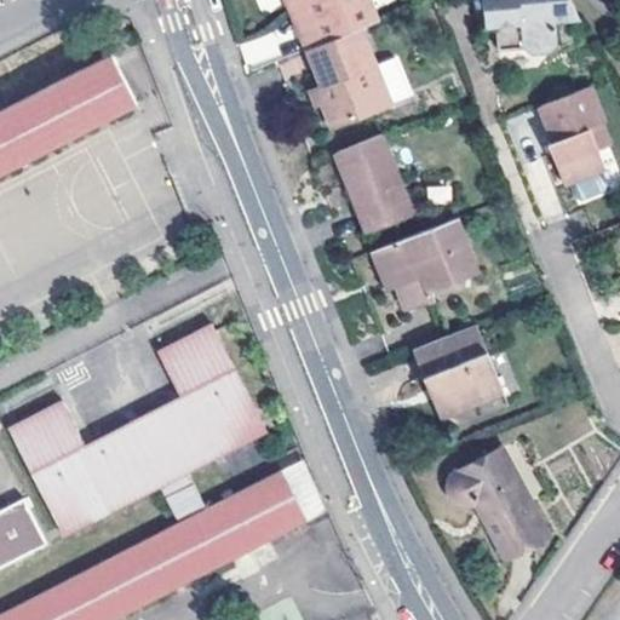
[(313,45),(294,0),(281,0),(302,50),(313,45)]
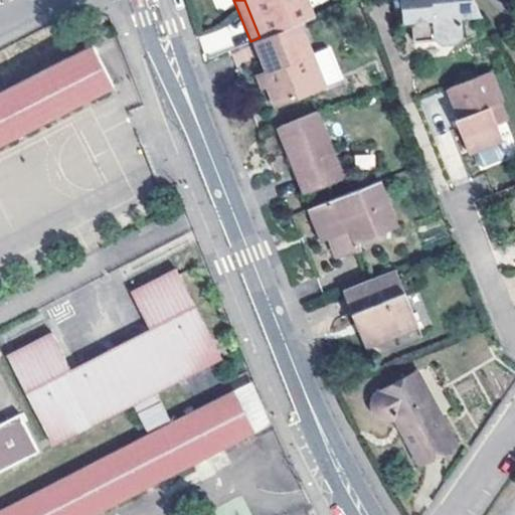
[(293,22),(309,15),(302,0),(244,0),(260,37),(293,22)]
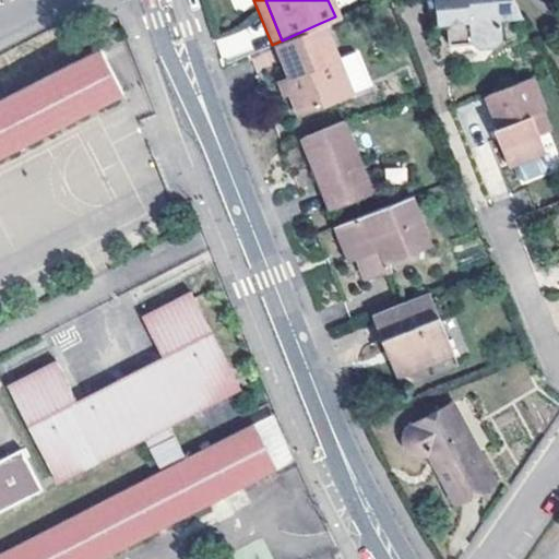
[(520,19),(510,0),(428,0),(429,16),(438,16),(438,26),(439,48),(463,47),(465,51),(488,51),(496,44),(497,19),(520,19)]
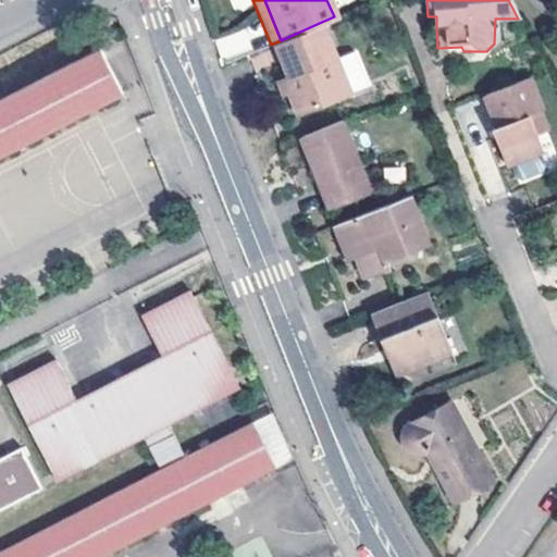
[(428,26),(436,26),(436,16),(428,16),(428,26)]
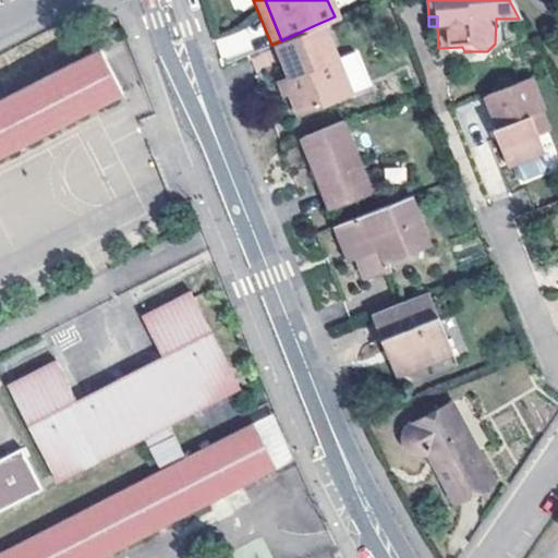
[(294,110),(346,88),(329,51),(317,24),(271,45),(283,73),(279,74),(286,88),(294,110)]
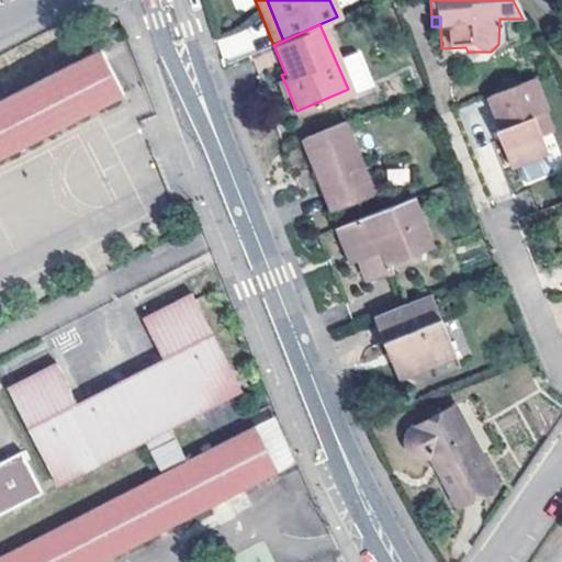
[(332,52),(348,89),(364,81),(349,43),(332,52)]
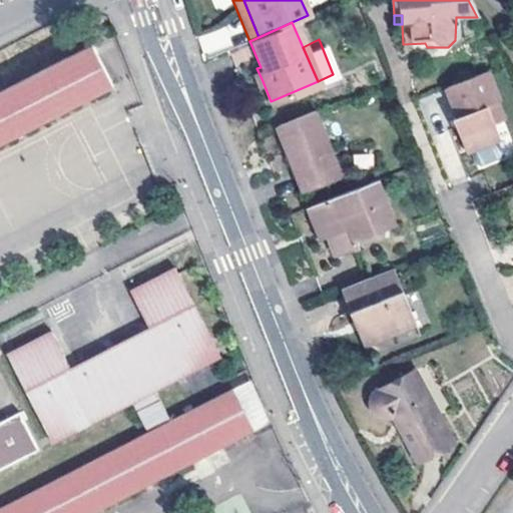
[(0,143),(114,85),(92,43),(0,90),(0,143)]
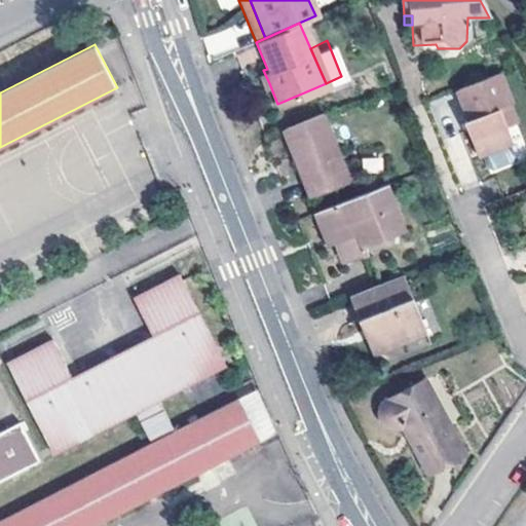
[(269,83),(263,70),(258,72),(263,86),(269,83)]
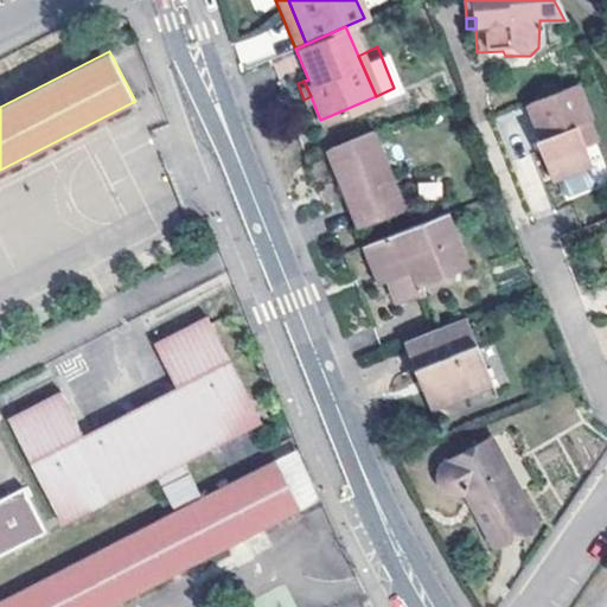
[(587,116),(576,82),(525,100),(537,135),(538,139),(540,144),(532,146),(543,179),(548,178),(553,191),(560,195),(580,186),(583,180),(577,167),(588,164),(581,145),(592,141),(582,119),(587,116)]
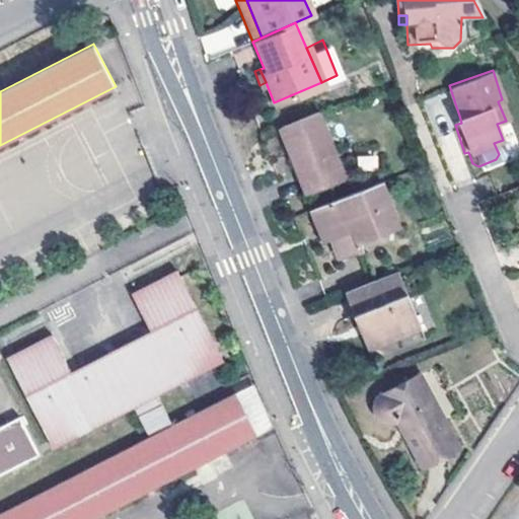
[(316,108),(277,126),(292,161),(297,159),(309,188),(344,173),(316,108)]
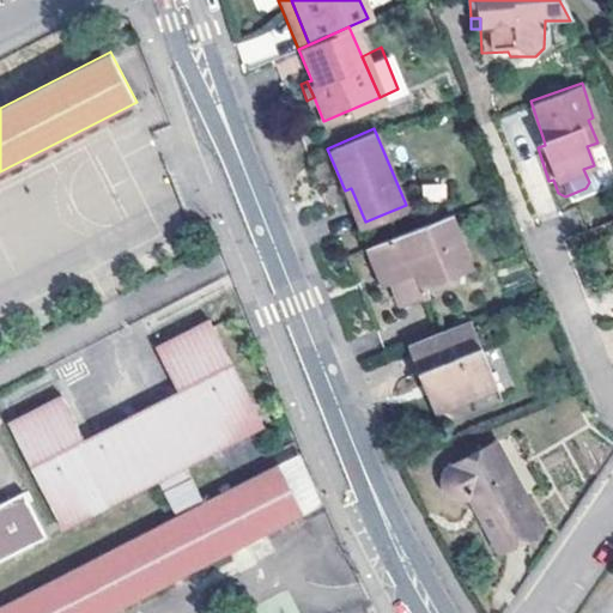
[(535,139),(538,147),(545,145),(544,140),(542,137),(535,139)]
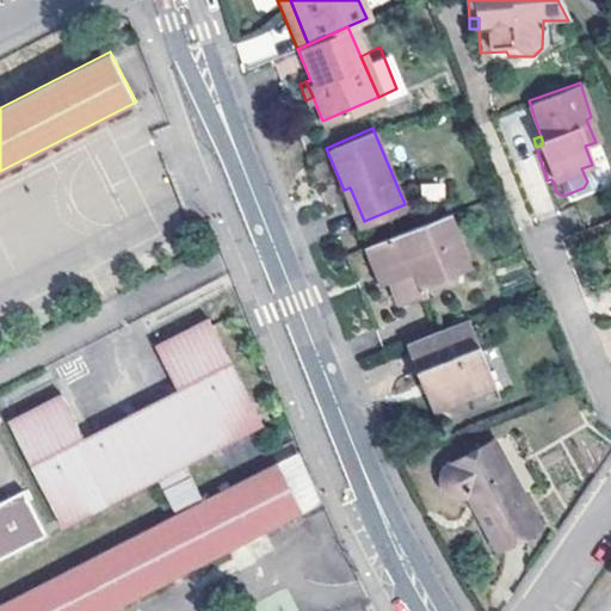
[(350,187),(344,190),(341,191),(355,226),(364,221),(350,187)]
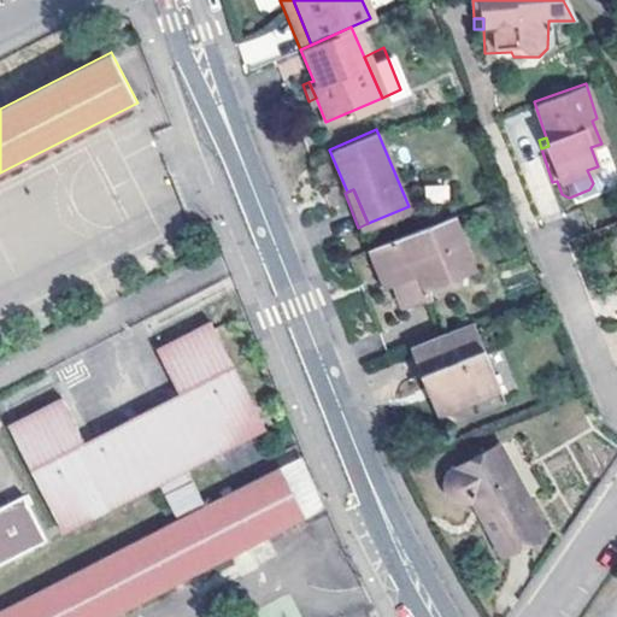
[(472,260),(450,210),(368,246),(378,270),(393,263),(398,274),(392,276),(404,300),(430,288),(428,281),(425,275),(445,265),(447,271),(472,260)]
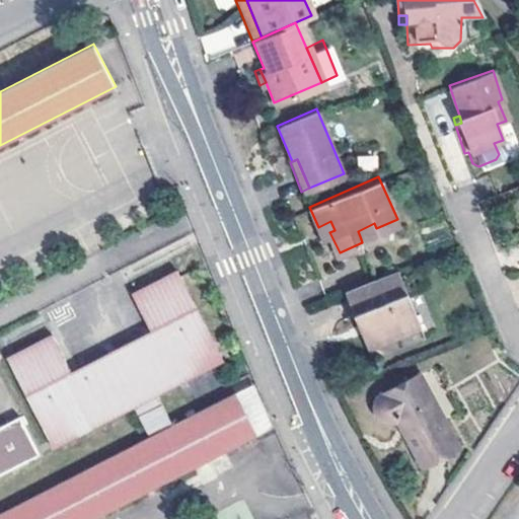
[(321,235),(329,232),(335,230),(330,221),(318,227),(321,235)]
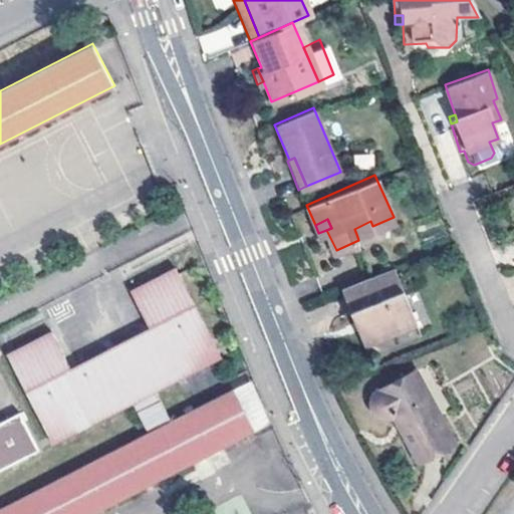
[(354,229),(356,234),(372,226),(370,221),(354,229)]
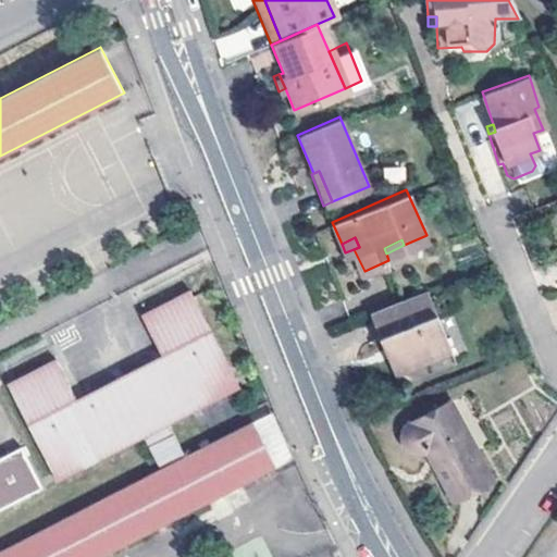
[(0,552),(0,556),(100,556),(243,485),(277,468),(295,459),(280,424),(274,412),(255,423),(209,446),(186,458),(170,425),(193,413),(235,392),(244,387),(192,287),(189,288),(186,291),(182,293),(141,313),(163,356),(77,400),(57,359),(8,385),(53,472),(58,481),(59,483),(145,438),(161,470),(0,552)]
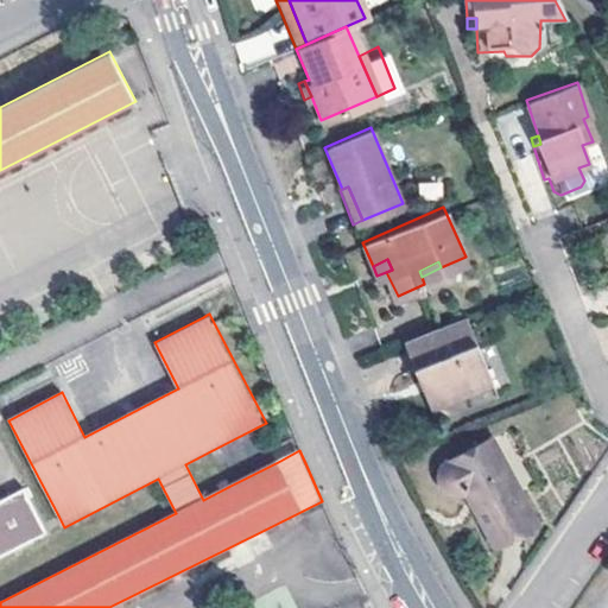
[(430,406),(493,379),(463,314),(401,341),(419,379),(424,377),(426,381),(428,386),(423,388),(430,406)]
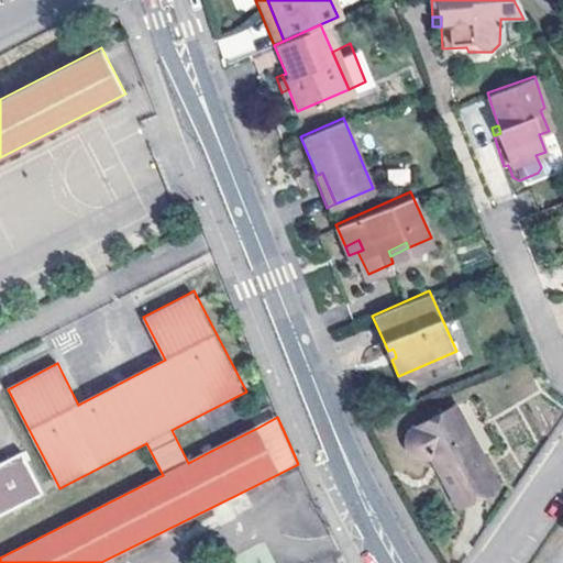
[(456,351),(398,376),(405,389),(462,363),(456,351)]
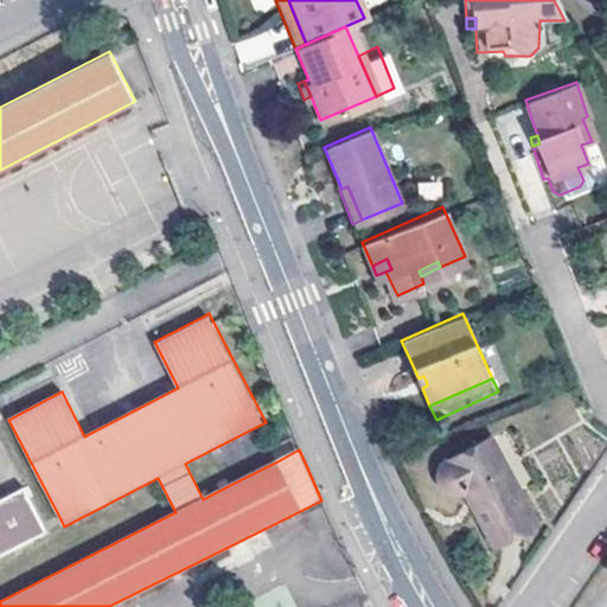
[(498,466),(508,461),(493,433),(485,436),(498,466)]
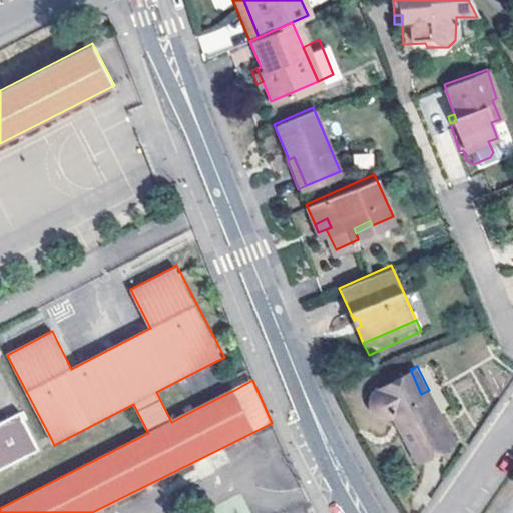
[(383,411),(395,409),(418,457),(452,439),(429,390),(421,394),(410,369),(382,382),(375,387),(371,393),(370,396),(370,402),(373,407),(375,409),(377,410),(383,411)]
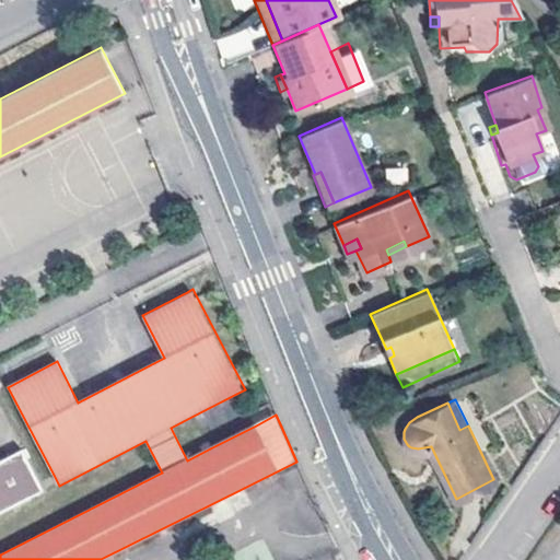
[(0,513),(43,491),(22,451),(0,462),(0,513)]
